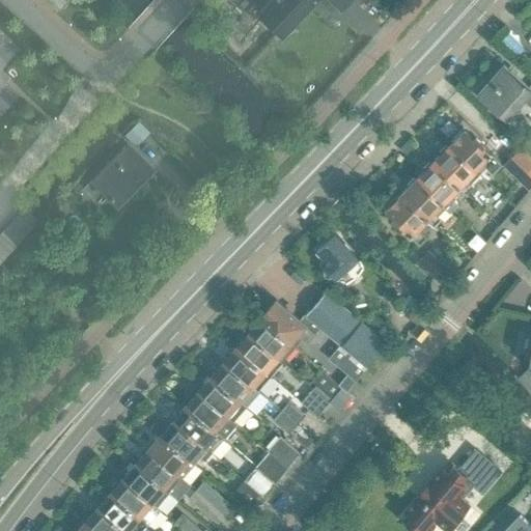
[(66,0),(47,0),(59,11),(68,1),(66,0)]
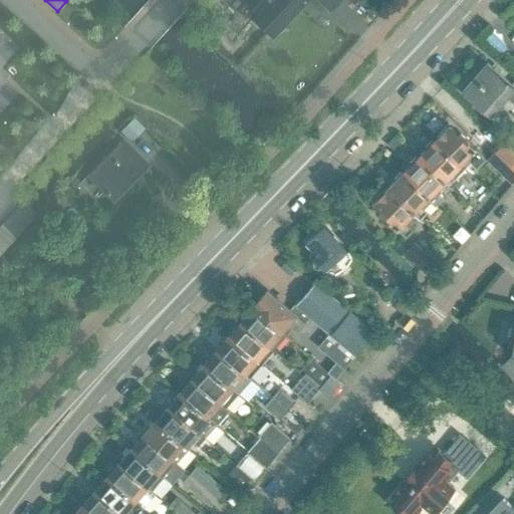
[(318,0),(328,10),(337,0),(259,0),(248,12),(271,33),(274,31),(277,32),(281,31),(284,28),(285,24),(283,21),(302,0),(318,0)]
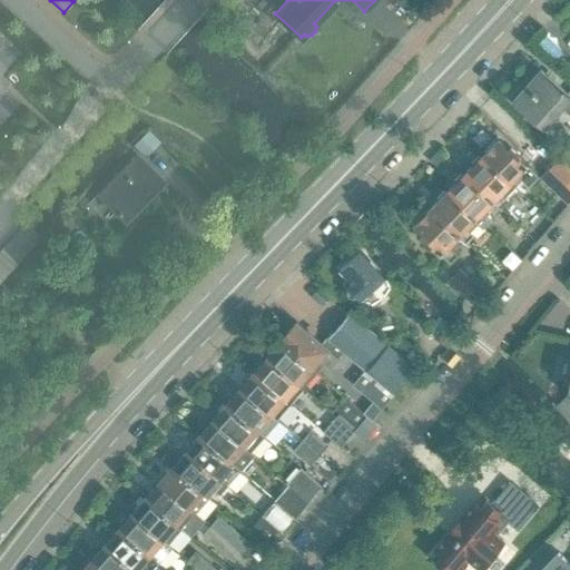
[(540,70),(511,101),(539,127),(562,102),(569,109),(569,89),(566,94),(540,70)]
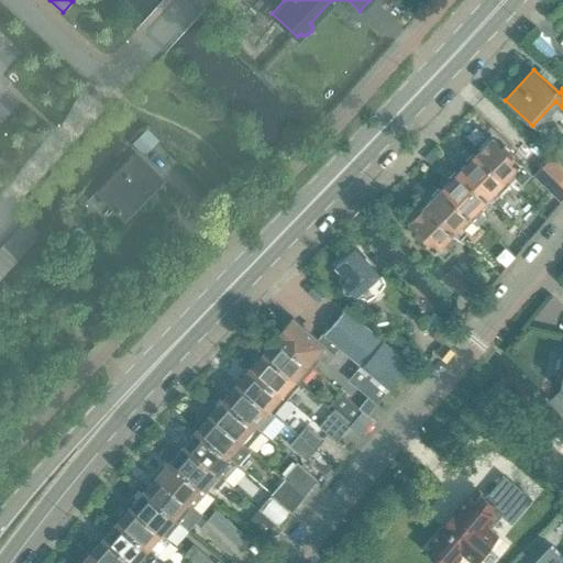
[(145,128),(132,142),(144,155),(158,141),(145,128)]
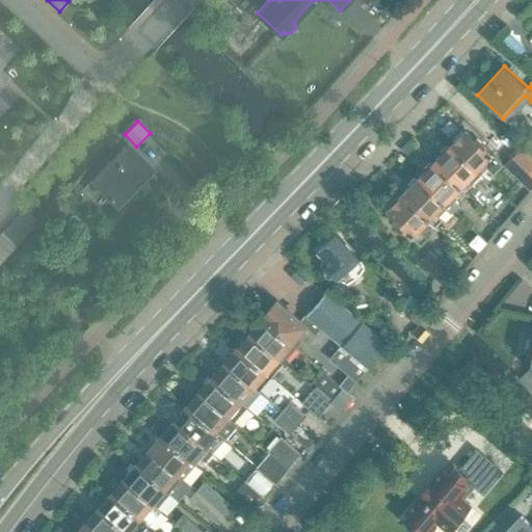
[(468,129),(451,147),(479,176),(487,167),(493,171),(501,163),(468,129)]
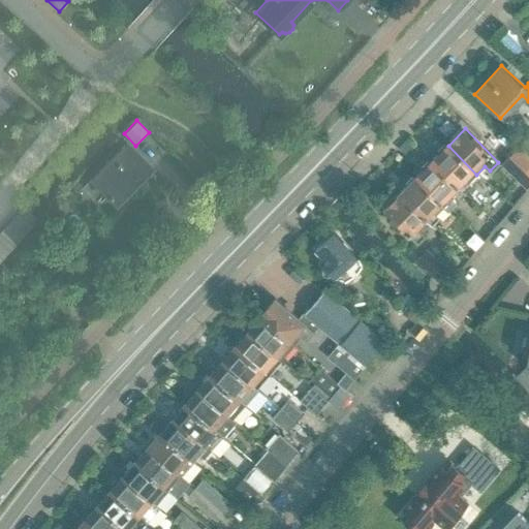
[(113,203),(150,166),(127,145),(91,181),(113,203)]
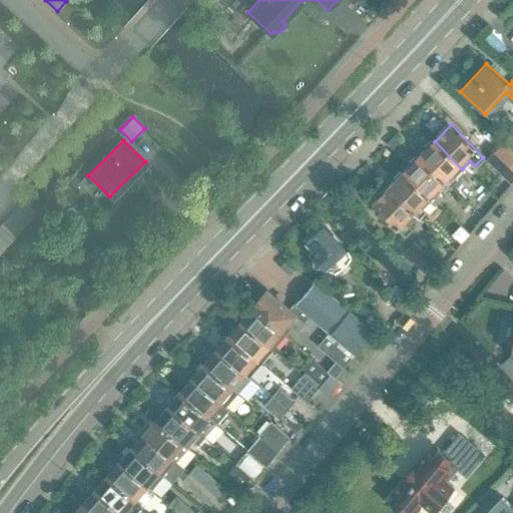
[(435,141),(419,157),(446,185),(449,188),(457,180),(454,177),(462,169),(435,141)]
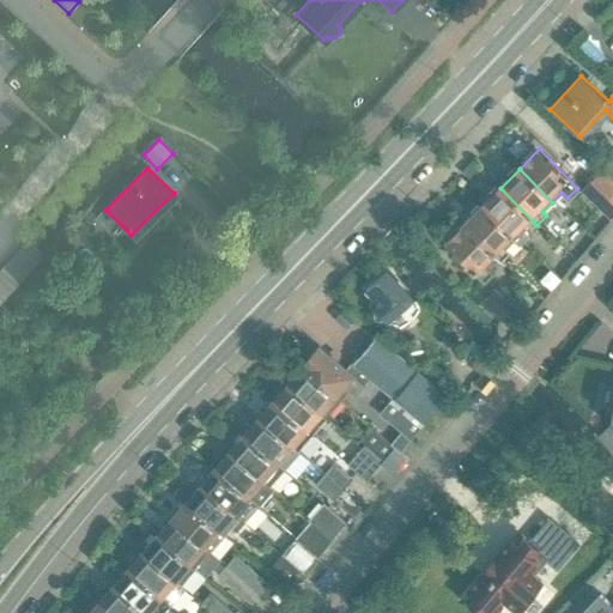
[(600,173),(590,182),(608,200),(612,196),(612,195),(612,183),(601,171),(600,173)]
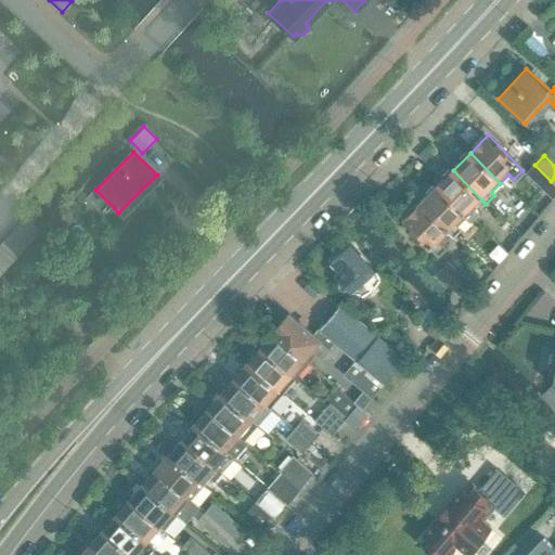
[(534,165),(526,173),(542,191),(551,181),(534,165)]
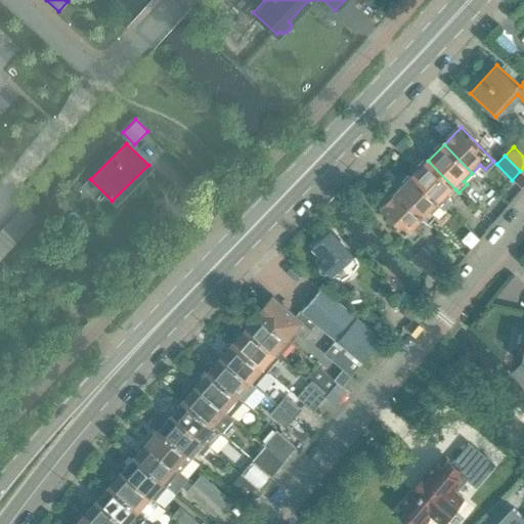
[(428,161),(411,176),(440,206),(443,209),(451,201),(448,198),(455,189),(428,161)]
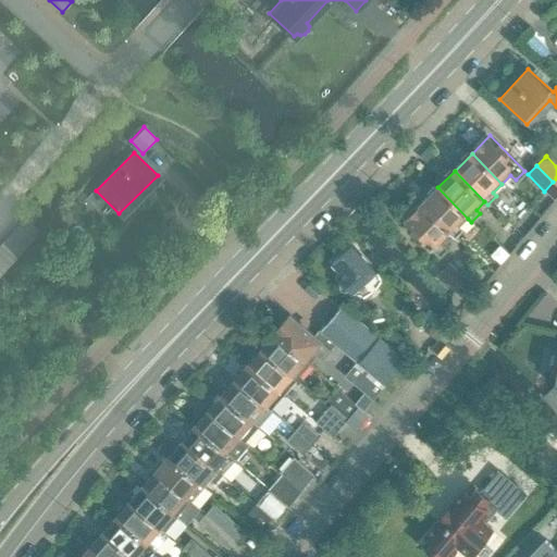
[(437,187),(421,205),(450,236),(452,235),(455,238),(463,230),(459,226),(468,219),(437,187)]
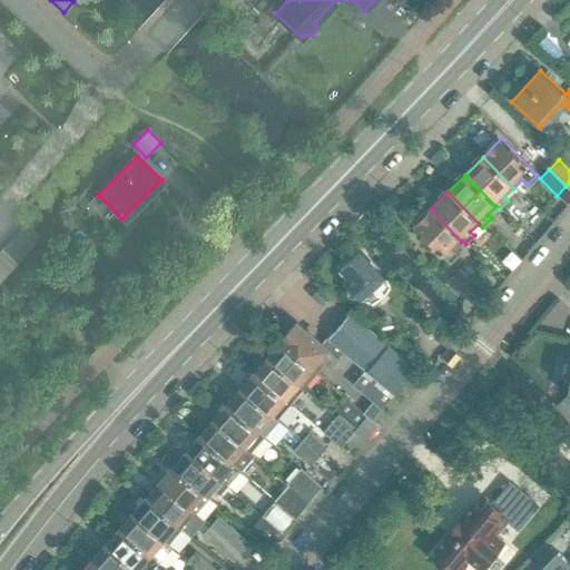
[(431,209),(413,227),(450,263),(459,255),(453,249),(461,242),(431,209)]
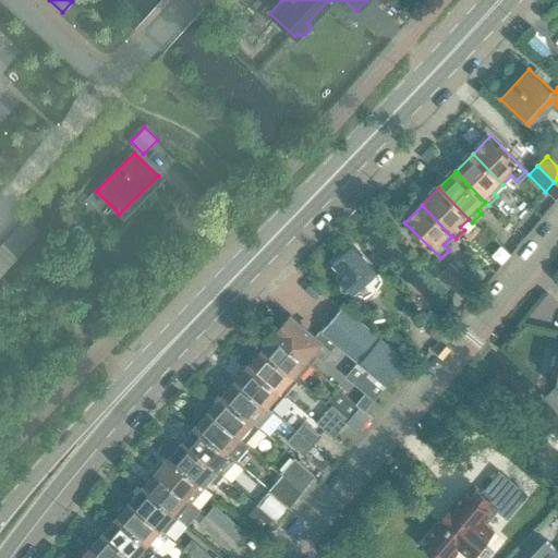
[(25,218),(0,244),(0,277),(43,231),(26,217),(25,218)]
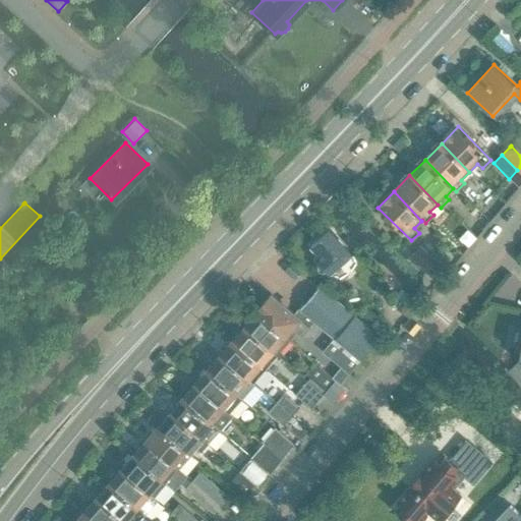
[(330,230),(310,248),(320,258),(316,262),(319,264),(316,268),(317,273),(324,274),(327,273),(329,276),(351,254),(330,230)]
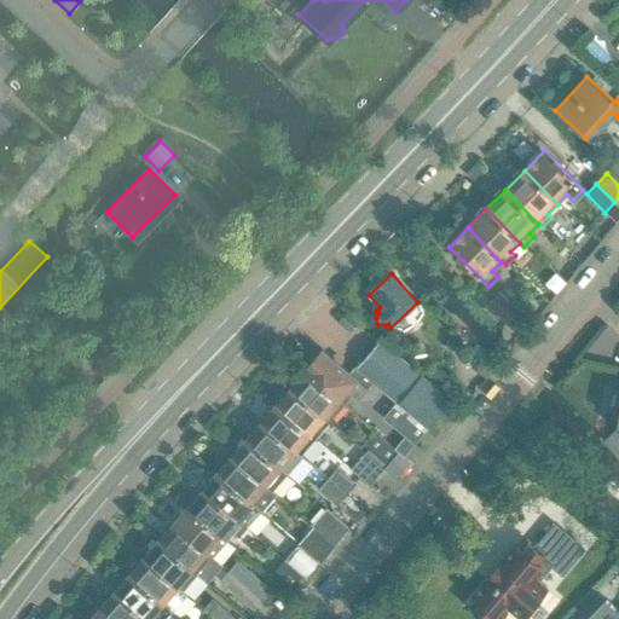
[(498,295),(487,306),(505,325),(518,314),(498,295)]
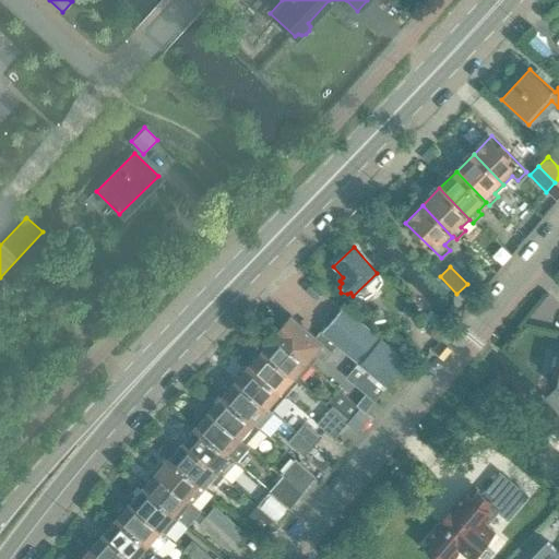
[(342,307),(321,331),(337,346),(357,363),(385,387),(406,363),(381,341),(342,307)]
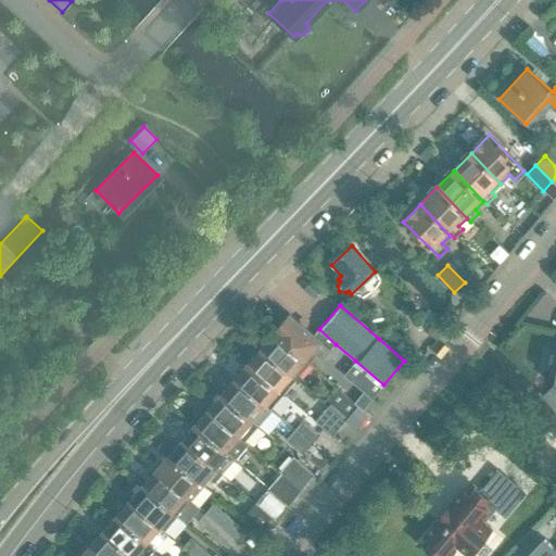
[(288,315),(272,333),(274,335),(304,362),(308,365),(315,357),(320,362),(330,351),(288,315)]
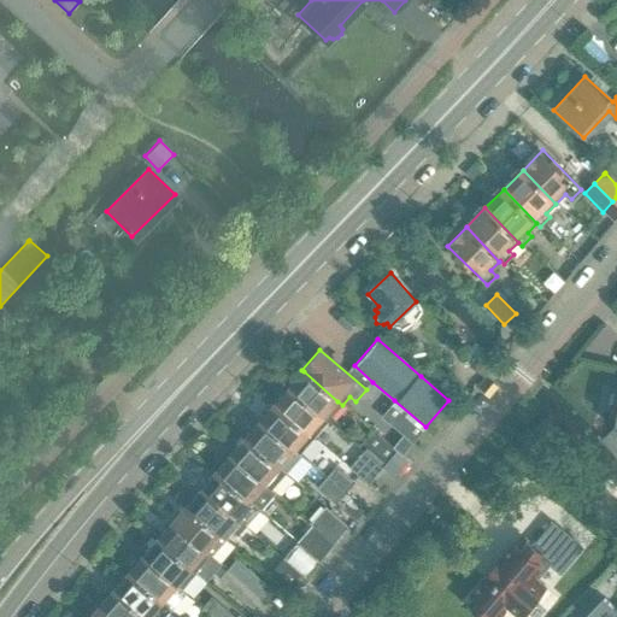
[(433,365),(423,377),(435,388),(446,376),(433,365)]
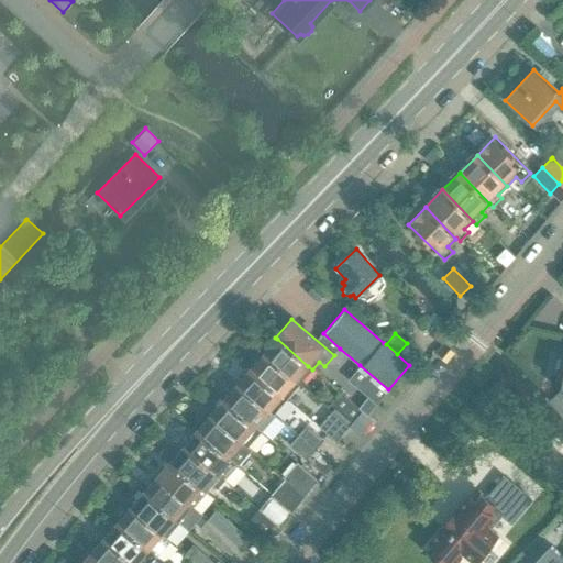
[(277,339),(264,354),(299,385),(312,370),(308,366),(277,339)]
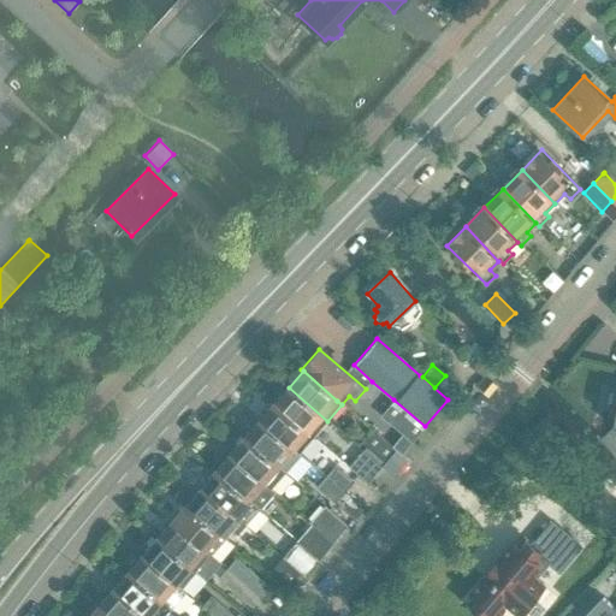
[(446,377),(437,389),(458,407),(468,395),(446,377)]
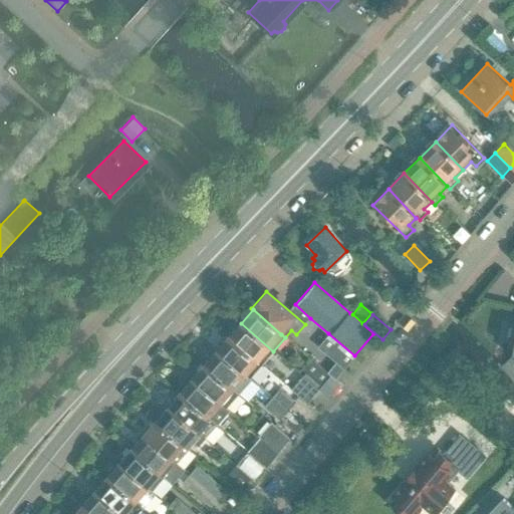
[(241,323),(229,336),(261,365),(273,351),(241,323)]
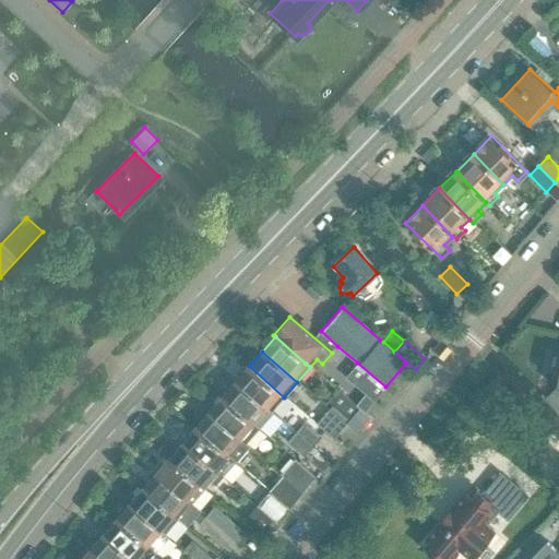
[(357,363),(345,376),(365,393),(373,401),(385,387),(357,363)]
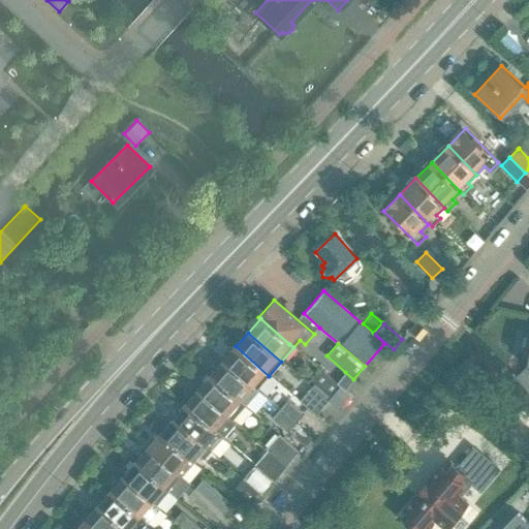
[(236,346),(223,361),(256,391),(269,376),(236,346)]
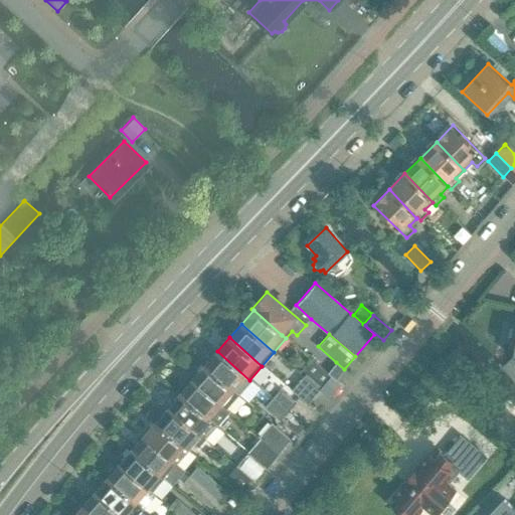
[(514,344),(512,359),(502,368),(514,381),(514,344)]
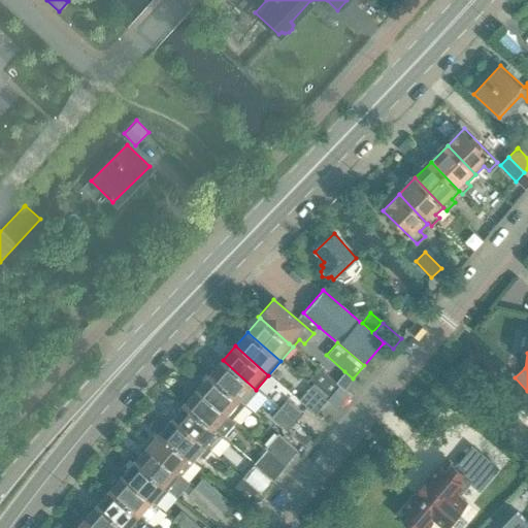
[(223,360),(210,374),(244,405),(257,391),(256,390),(223,360)]
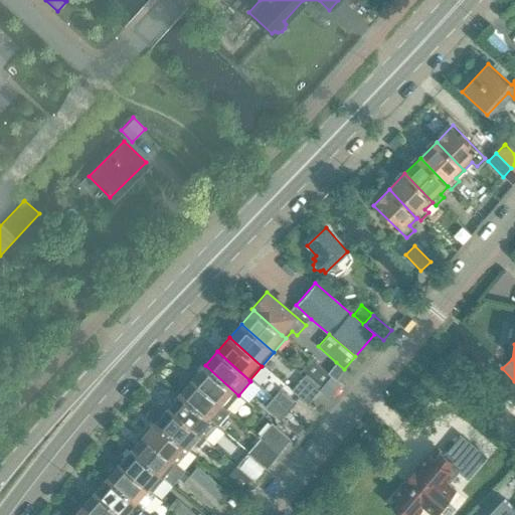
[(306,373),(303,378),(319,392),(330,378),(311,361),(303,371),(306,373)]
